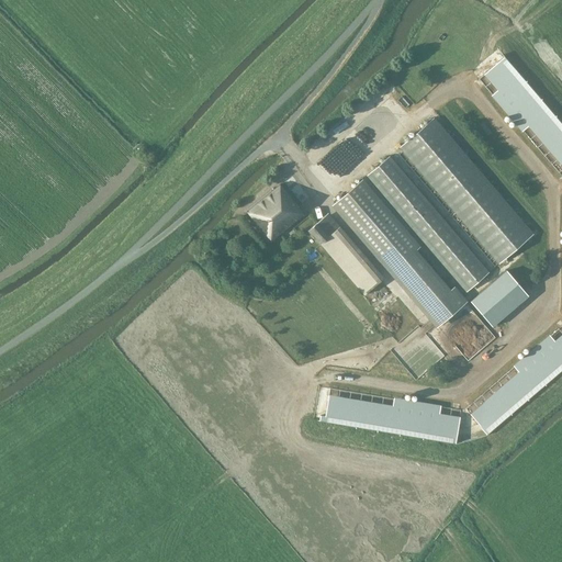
[(561,123),(505,57),(489,70),(561,156),(561,123)]
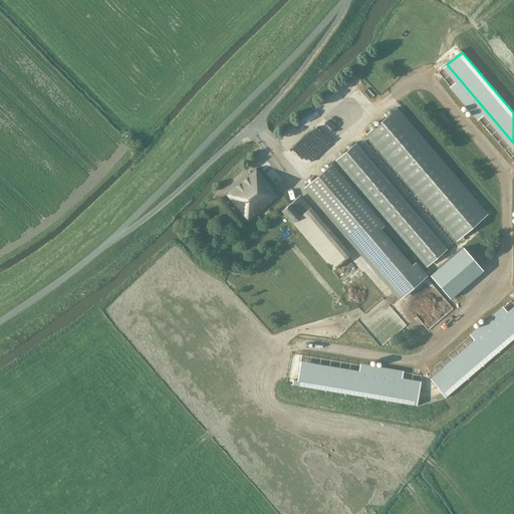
[(373,87),(382,81),(378,74),(368,81),(373,87)]
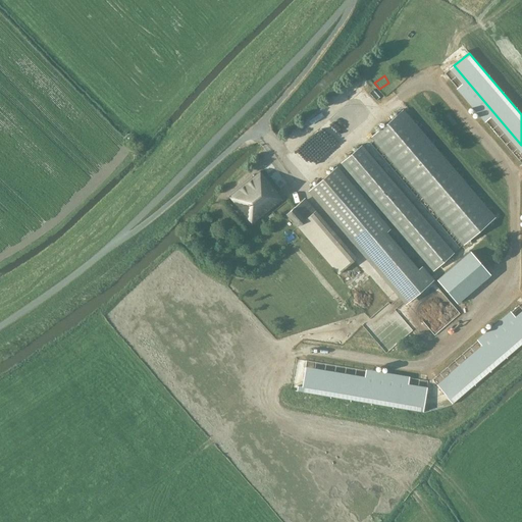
[(494,217),(402,110),(370,138),(462,245),(494,217)]
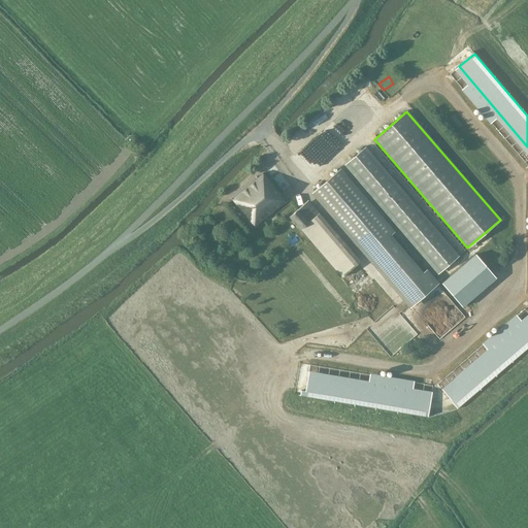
[(458,256),(365,147),(343,166),(437,275),(458,256)]
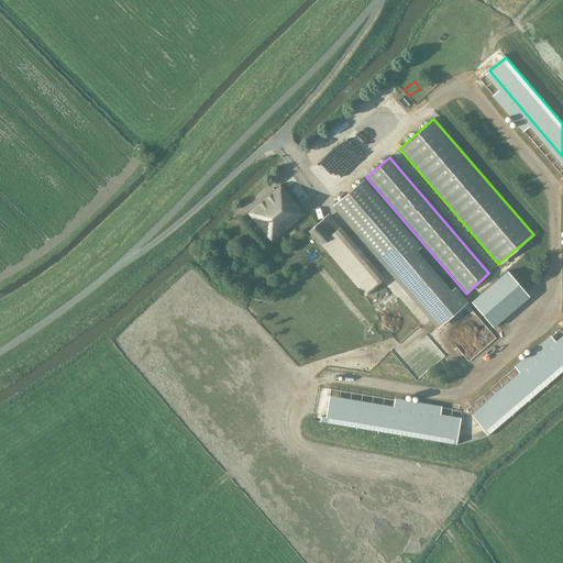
[(332,207),(437,330),(467,304),(455,289),(452,291),(417,252),(420,247),(362,180),(332,207)]
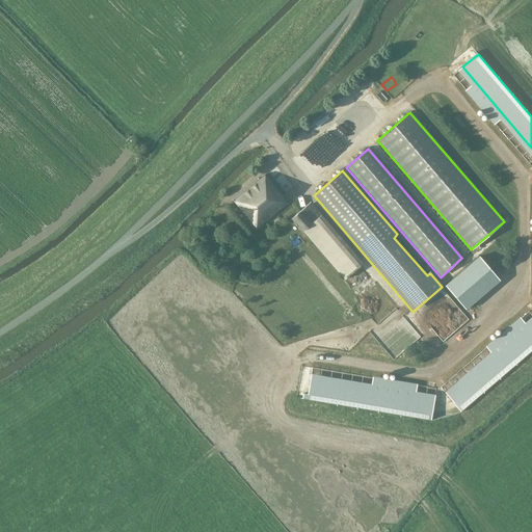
[(256,229),(286,204),(281,196),(282,195),(264,175),(232,200),(256,229)]
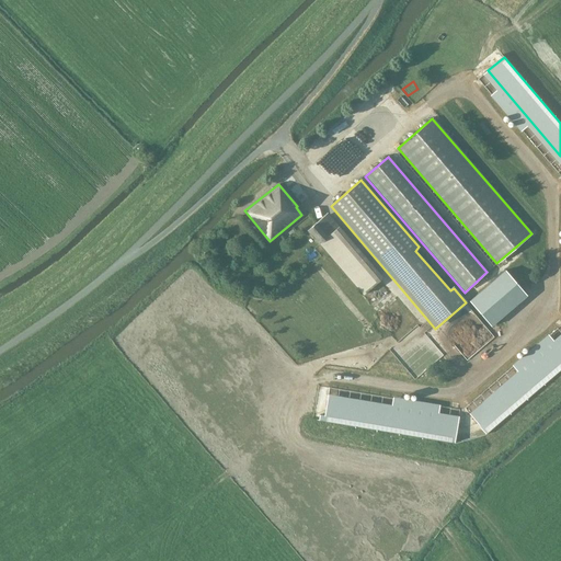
[(363,294),(378,281),(334,230),(330,235),(318,220),(307,230),(363,294)]
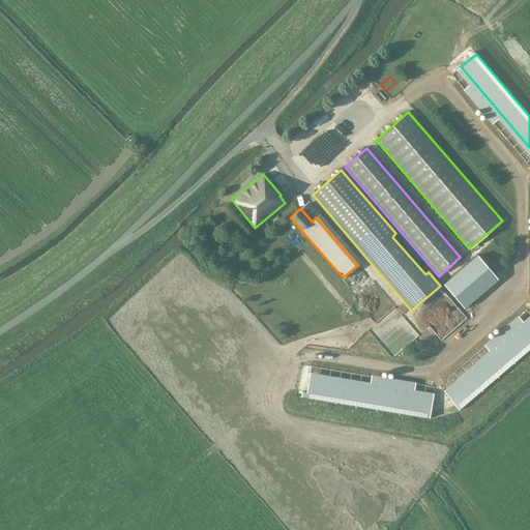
[(478,256),(444,285),(463,306),(497,278),(478,256)]
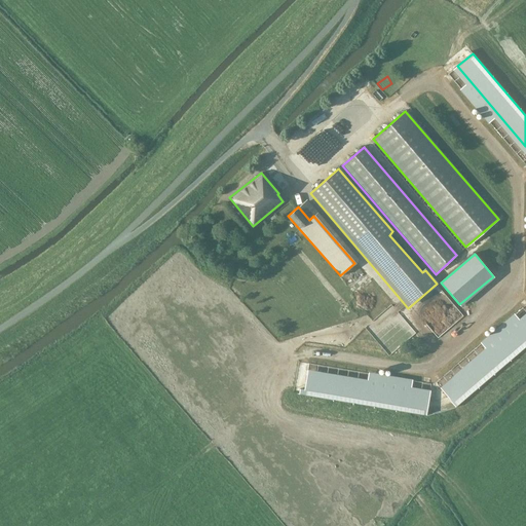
[(525,346),(525,321),(443,392),(456,407),(525,346)]
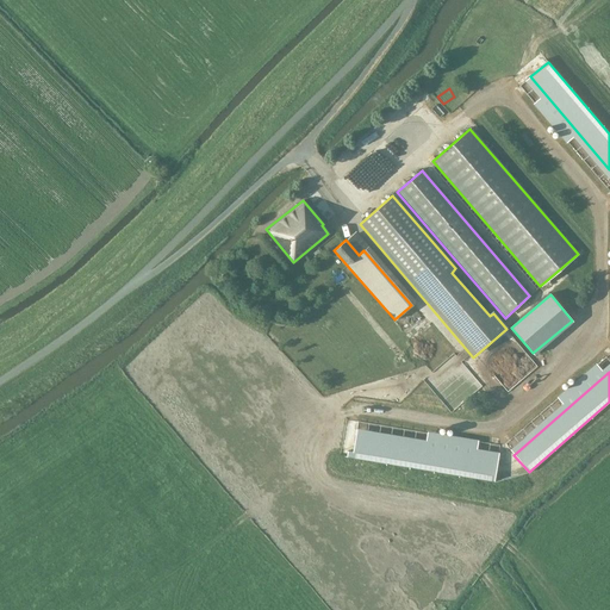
[(346,458),(493,481),(497,460),(354,435),(352,452),(347,450),(346,458)]
